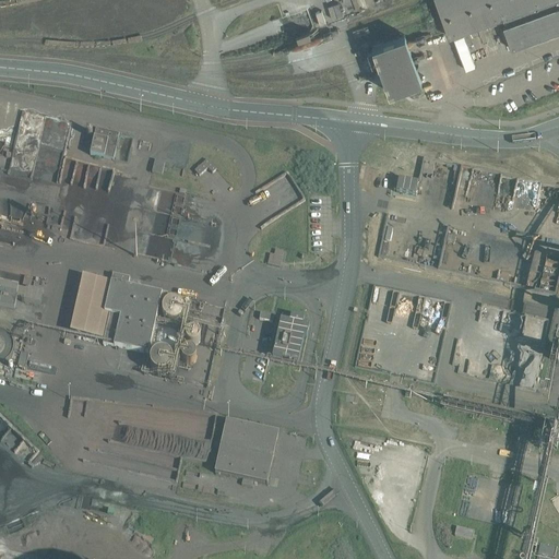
[(558,0),(435,0),(447,31),(449,36),(460,32),(461,32),(487,22),(489,26),(489,27),(498,24),(503,22),(506,27),(503,27),(507,38),(508,42),(509,45),(511,49),(525,44),(534,40),(547,35),(558,31),(558,0)]
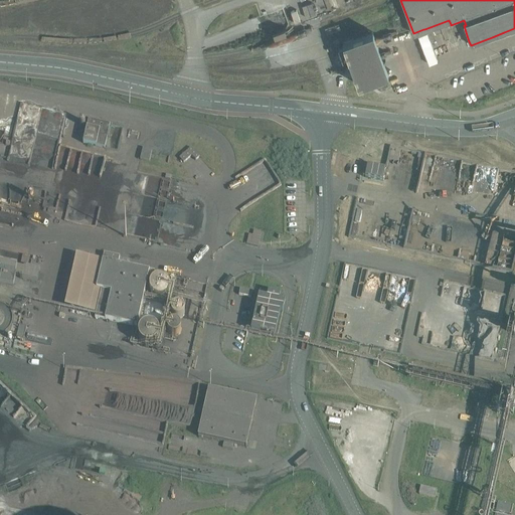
[(297,23),(303,21),(297,7),(292,9),(297,23)]
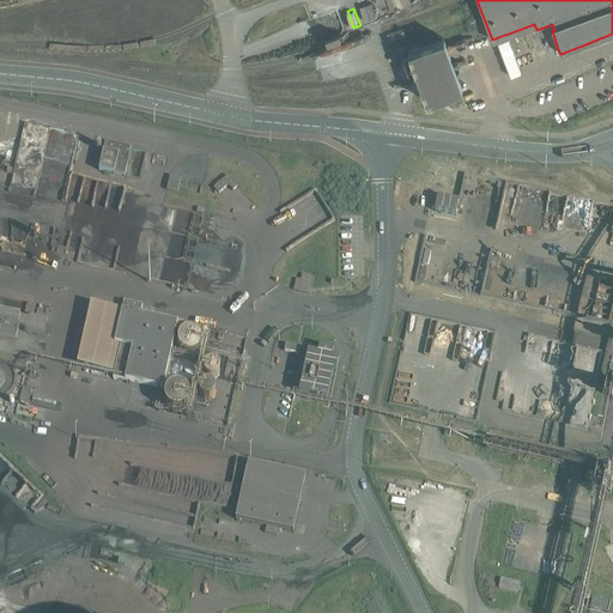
[(328,44),(341,41),(339,35),(326,38),(328,44)]
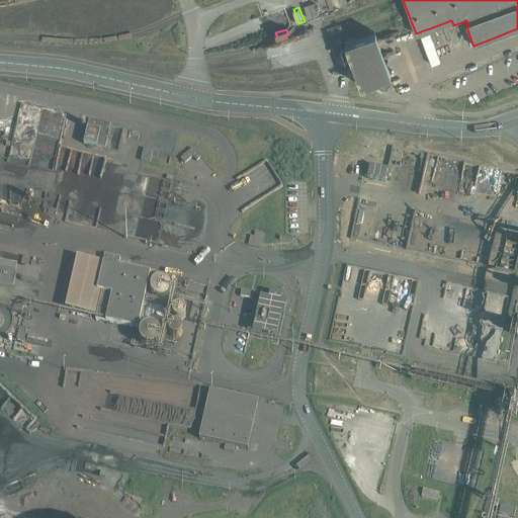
[(345,42),(350,57),(360,85),(390,75),(374,32),(345,42)]
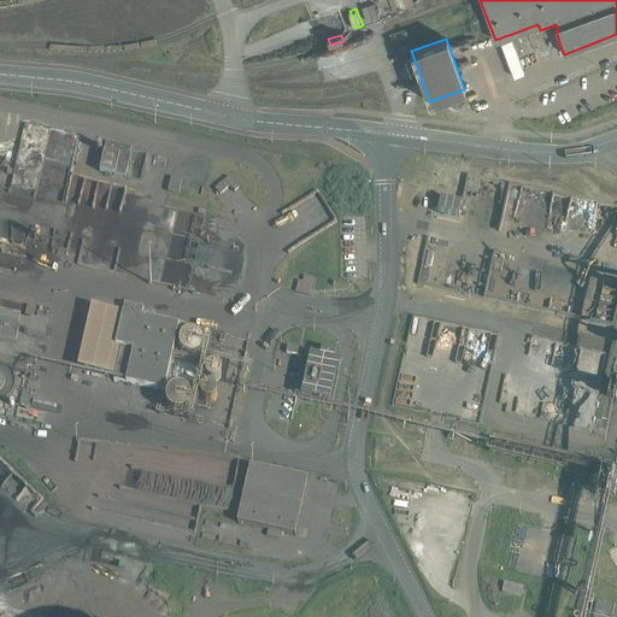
[(130,148),(105,144),(99,171),(124,177),(130,148)]
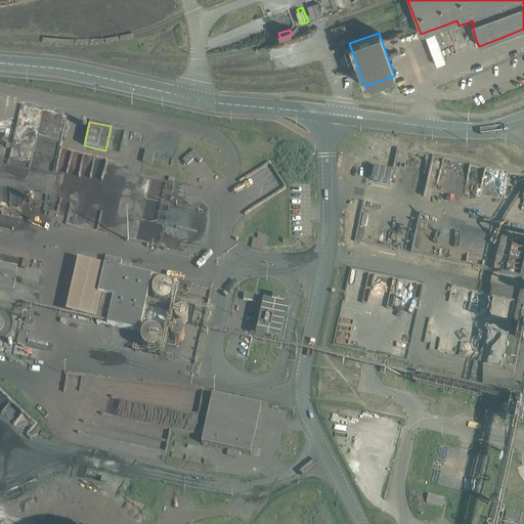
[(154,153),(144,150),(141,163),(151,165),(154,153)]
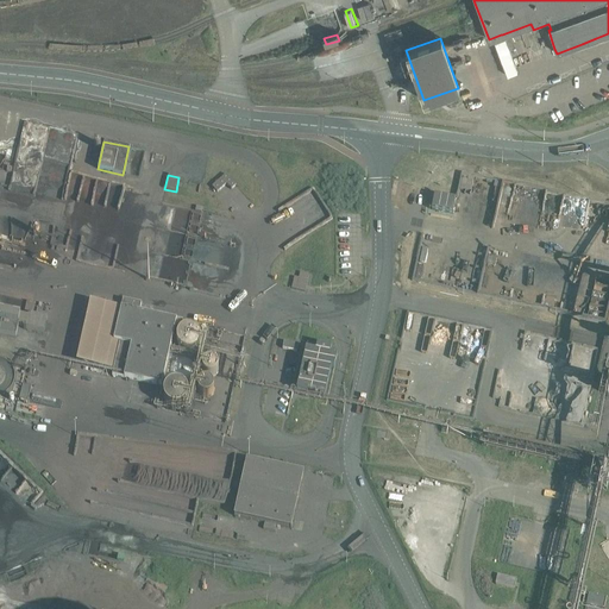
[(212,187),(217,193),(226,184),(231,189),(236,186),(226,175),(212,187)]
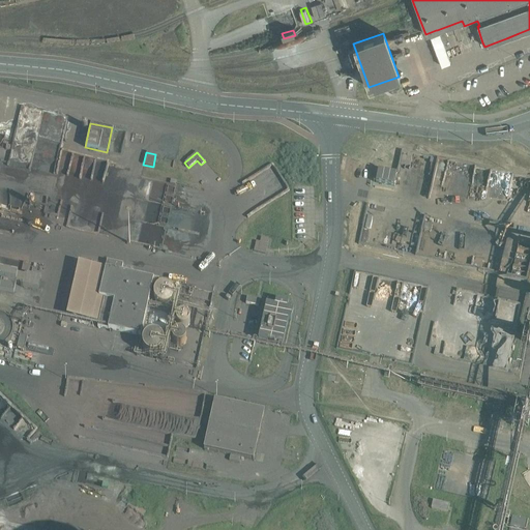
[(378,170),(375,182),(384,183),(393,185),(395,174),(378,170)]
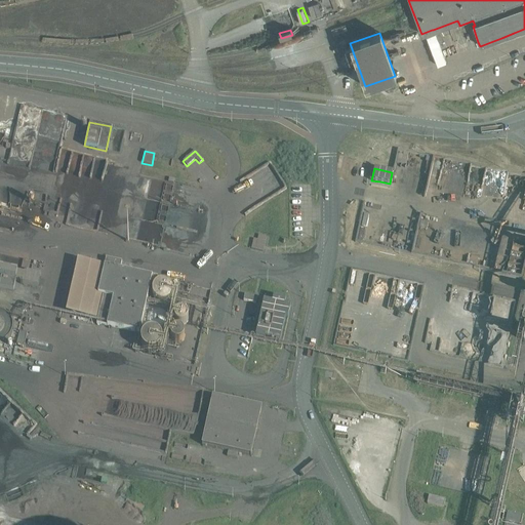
[(255,234),(253,249),(265,250),(267,236),(255,234)]
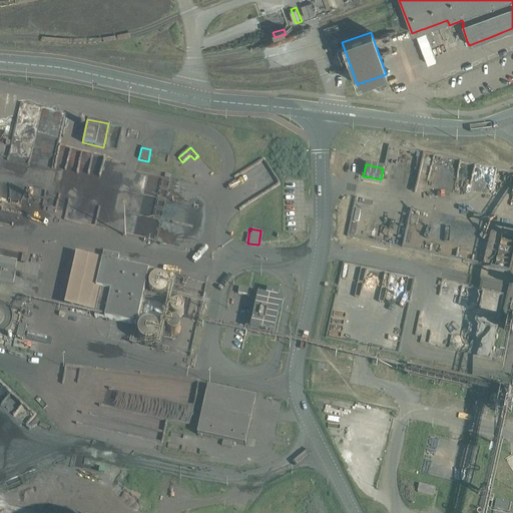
[(95,310),(94,317),(108,320),(110,321),(135,326),(140,304),(144,286),(145,283),(147,276),(152,277),(153,272),(148,271),(144,270),(145,267),(136,265),(136,268),(120,264),(119,264),(117,264),(118,260),(119,255),(103,252),(95,289),(100,290),(99,295),(97,302),(96,308),(95,310)]
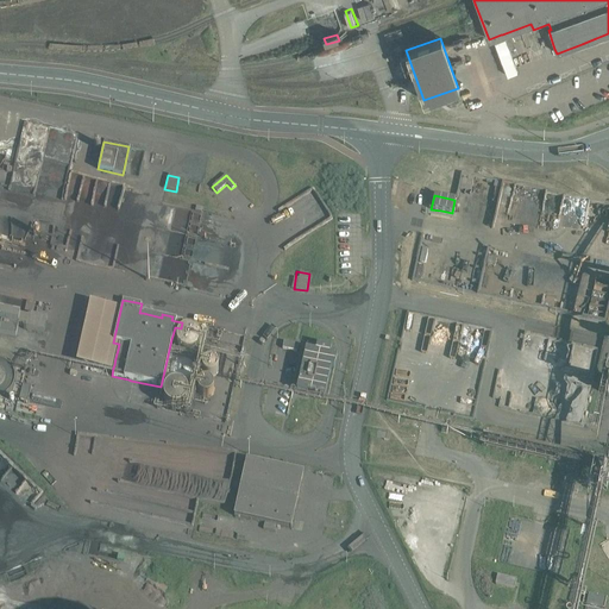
[(0,312),(0,320),(1,321),(0,324),(0,333),(16,337),(18,327),(18,325),(24,326),(23,330),(43,333),(46,319),(31,316),(27,318),(20,316),(12,314),(0,312)]
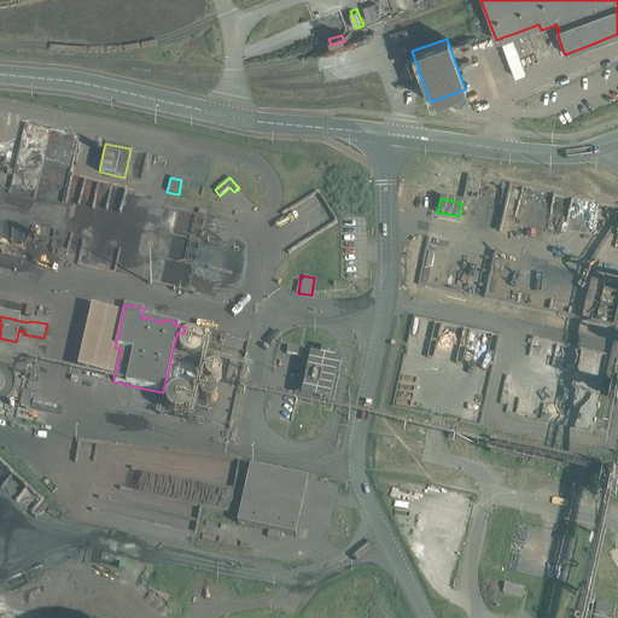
[(336,351),(320,348),(319,356),(309,354),(299,396),(328,403),(334,374),(338,375),(340,361),(333,359),(336,351)]
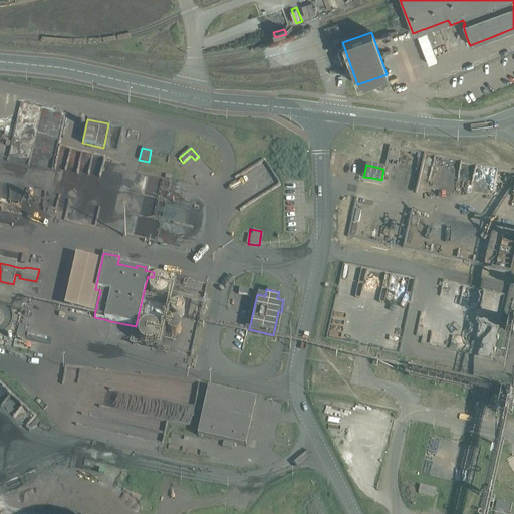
[(143,343),(158,343),(158,338),(162,334),(163,328),(171,328),(175,333),(180,329),(178,321),(168,321),(168,314),(173,310),(171,307),(167,295),(168,293),(163,297),(157,296),(160,299),(154,299),(145,301),(144,313),(152,322),(144,324),(140,328),(139,336),(140,338),(143,343)]
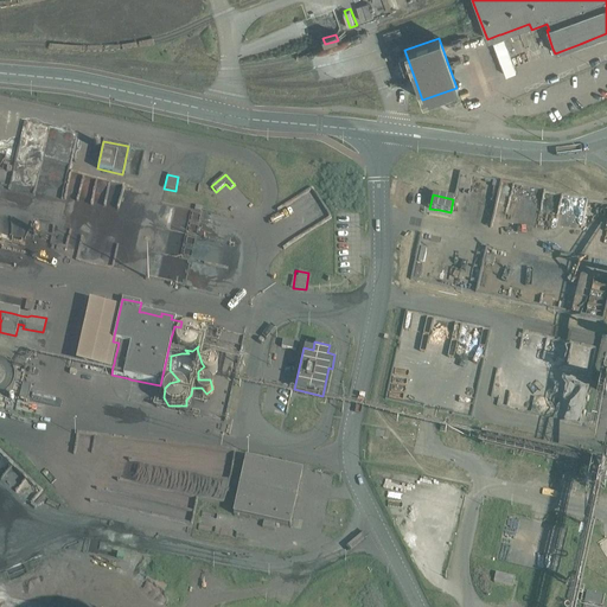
[(31,385),(23,384),(19,398),(27,400),(31,385)]
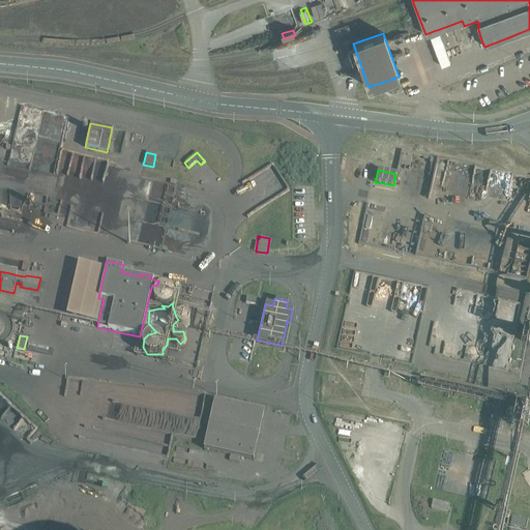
[(198,436),(203,393),(137,385),(133,391),(131,403),(123,402),(135,408),(137,408),(128,422),(129,418),(117,417),(131,425),(128,425),(128,429),(135,432),(131,437),(135,438),(135,442),(140,445),(139,450),(146,454),(153,454),(152,461),(155,455),(169,458),(172,433),(198,436)]
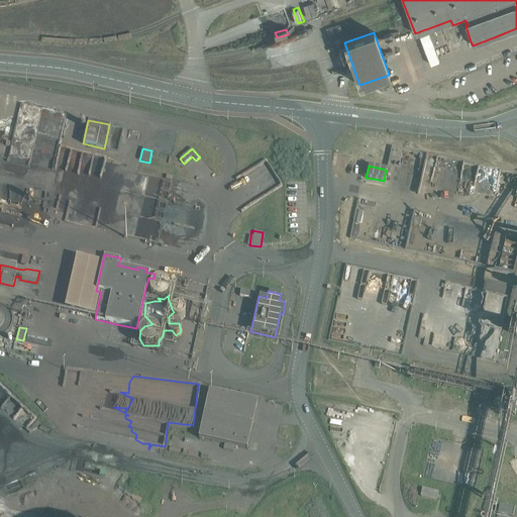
[(257,401),(209,391),(199,437),(246,448),(257,401)]
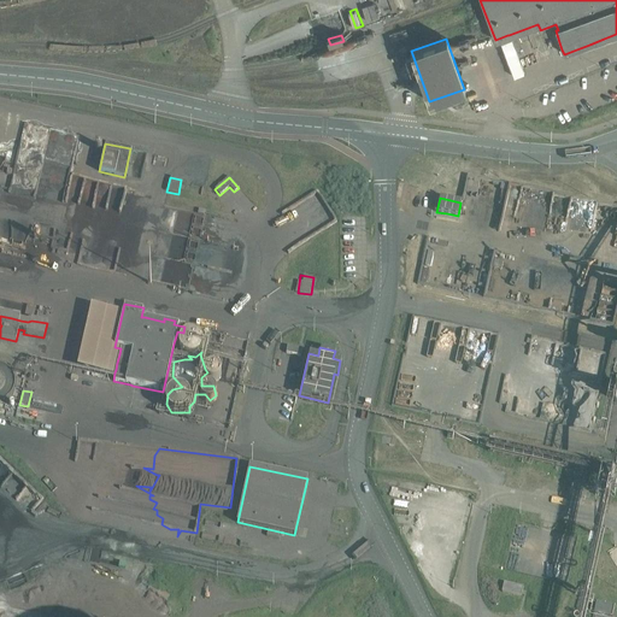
[(523,587),(504,583),(501,592),(521,597),(523,587)]
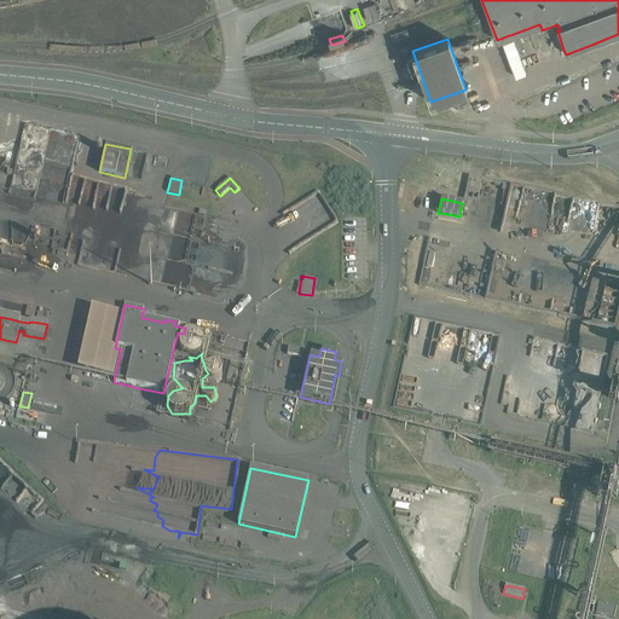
[(613,618),(615,609),(599,606),(595,618),(613,618)]
